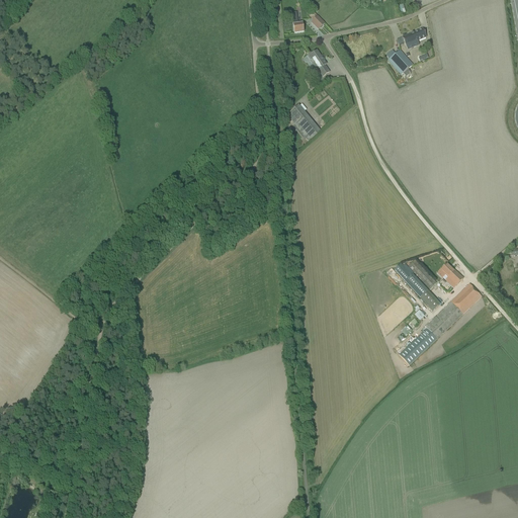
[(298,24),(296,12),(291,13),(294,34),(304,32),(303,23),(298,24)]
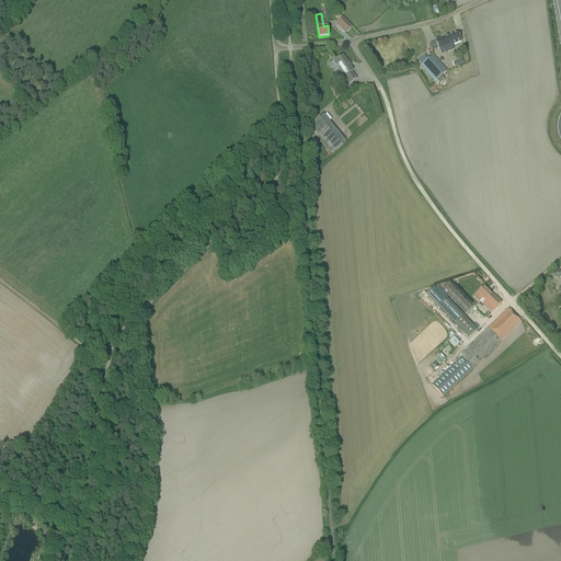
[(351,26),(343,19),(340,23),(338,25),(345,33),(351,26)]
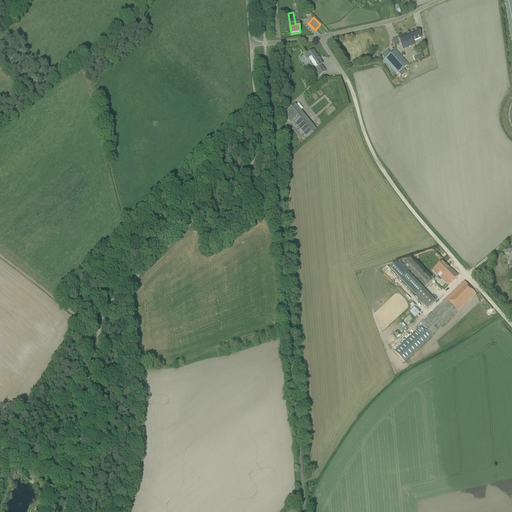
[(418,29),(397,38),(401,46),(402,50),(414,45),(413,41),(421,37),(418,29)]
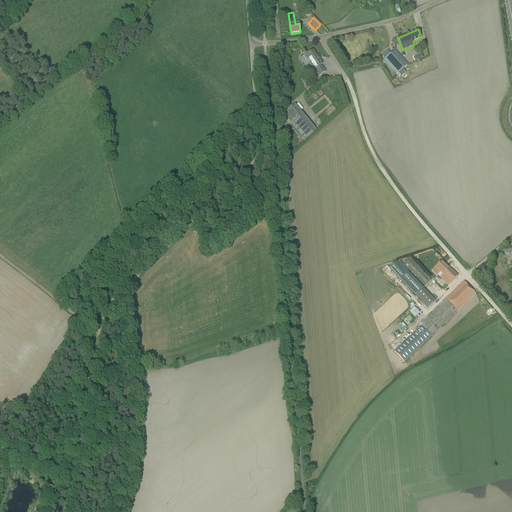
[(384,59),(383,60),(396,75),(398,73),(401,76),(406,72),(403,69),(408,65),(395,51),(390,54),(388,50),(381,55),(384,59)]
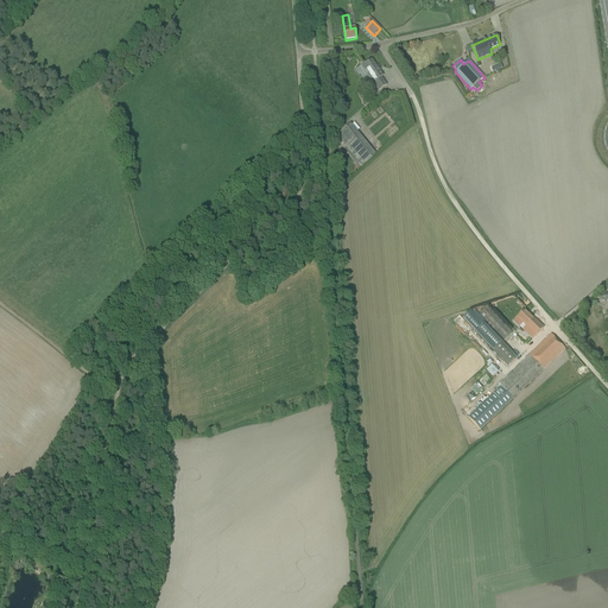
[(361,65),(365,71),(379,90),(386,84),(381,77),(382,76),(379,71),(377,68),(372,61),(369,62),(368,62),(368,63),(367,64),(366,62),(361,65)]
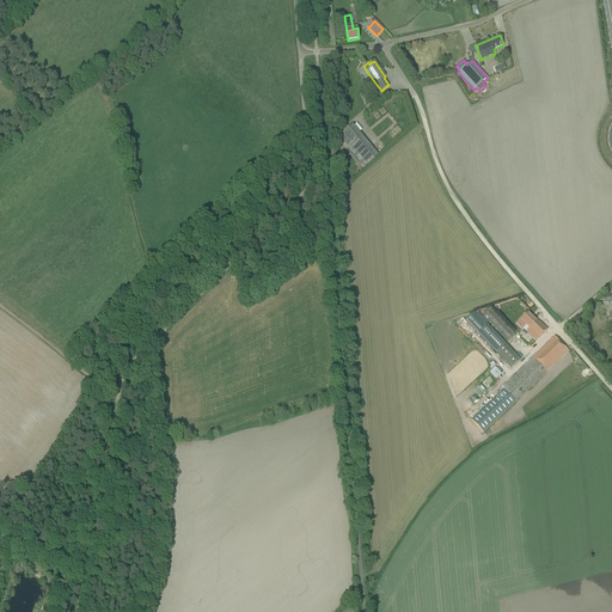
[(353,124),(338,136),(363,169),(379,155),(353,124)]
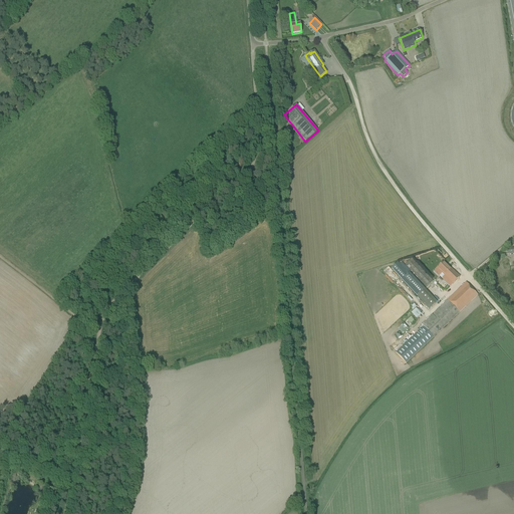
[(412,259),(405,266),(426,288),(430,284),(433,281),(412,259)]
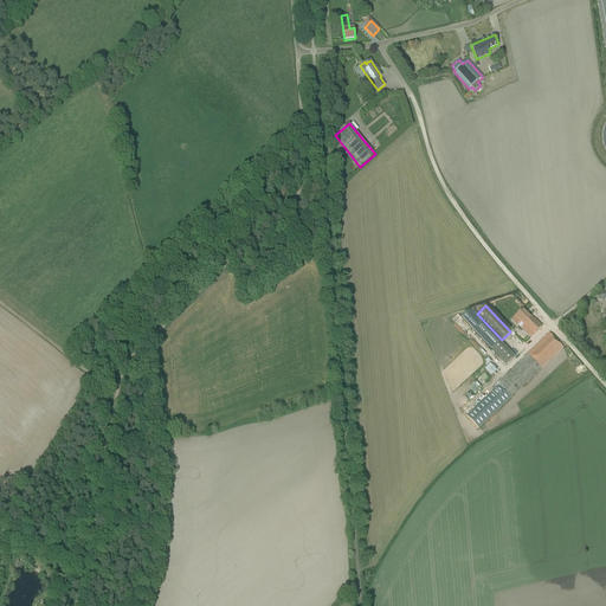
[(461,317),(505,365),(515,356),(500,341),(498,341),(469,309),(461,317)]
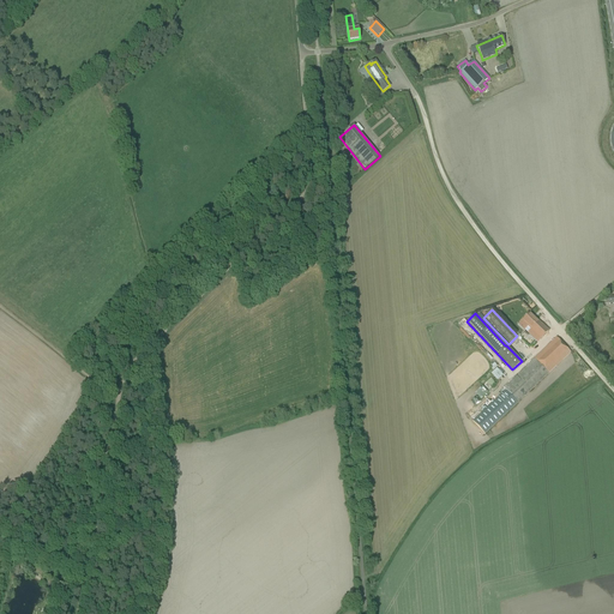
[(525,318),(519,324),(524,329),(527,326),(531,330),(529,333),(537,342),(541,339),(543,336),(548,331),(529,313),(525,318)]
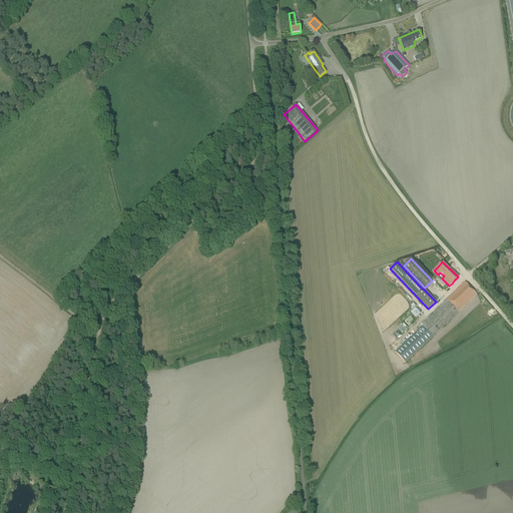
[(486,267),(481,271),(479,274),(482,277),(484,274),(488,270),(486,267)]
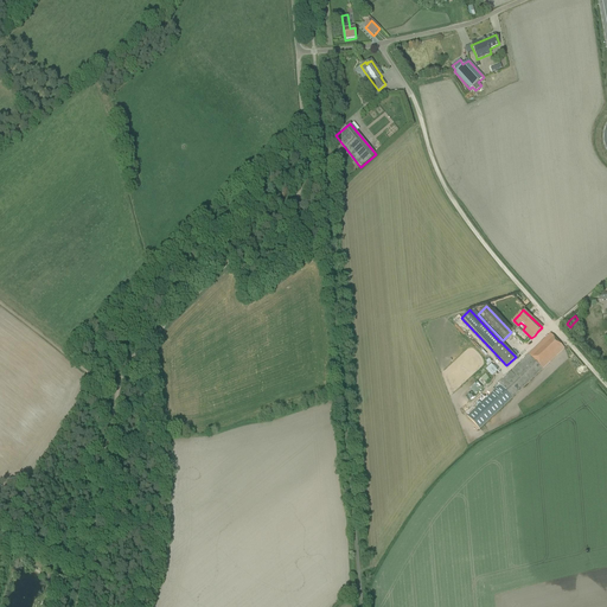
[(550,334),(545,338),(497,384),(499,387),(467,416),(479,429),(564,349),(550,334)]
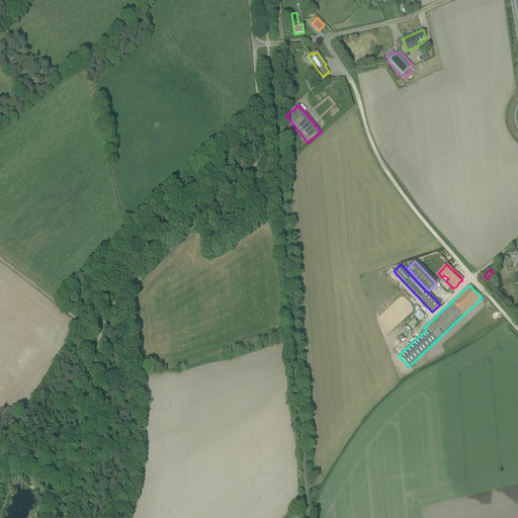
[(499,296),(502,300),(502,299),(505,304),(508,301),(506,297),(503,293),(499,296)]
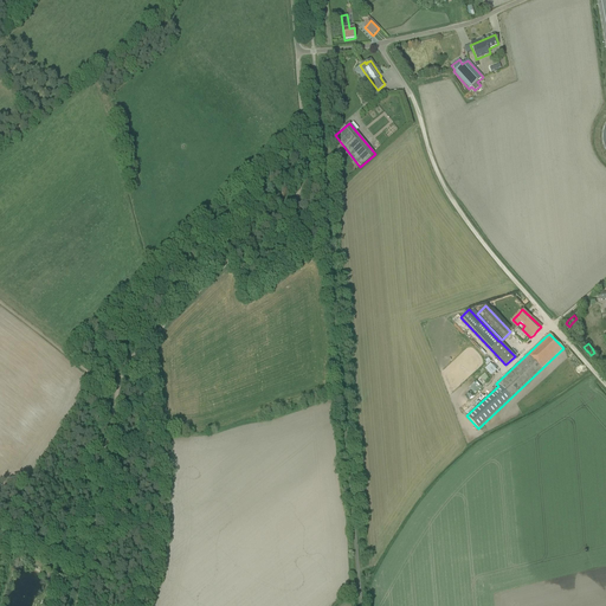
[(490,375),(496,371),(490,365),(484,369),(490,375)]
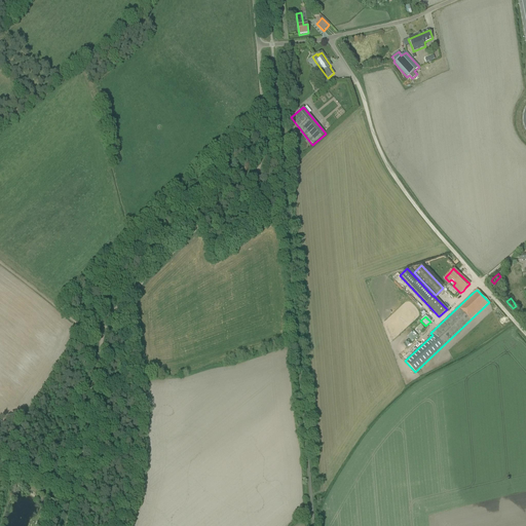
[(424,330),(420,325),(419,326),(416,328),(416,329),(415,330),(418,334),(424,330)]
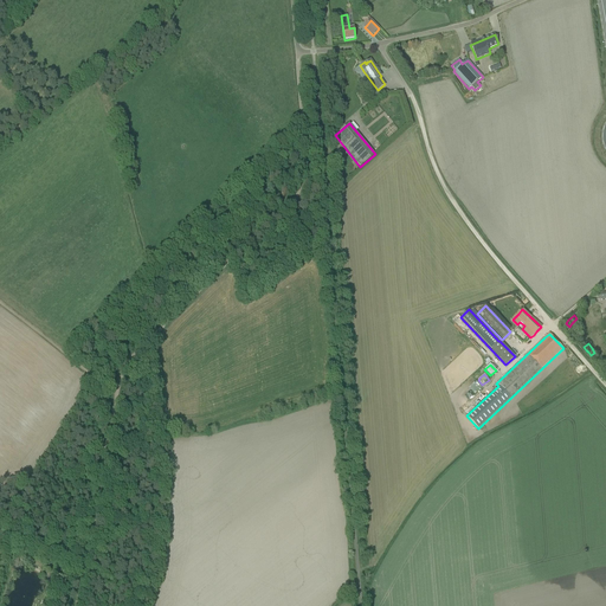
[(475,395),(479,389),(474,382),(469,388),(475,395)]
